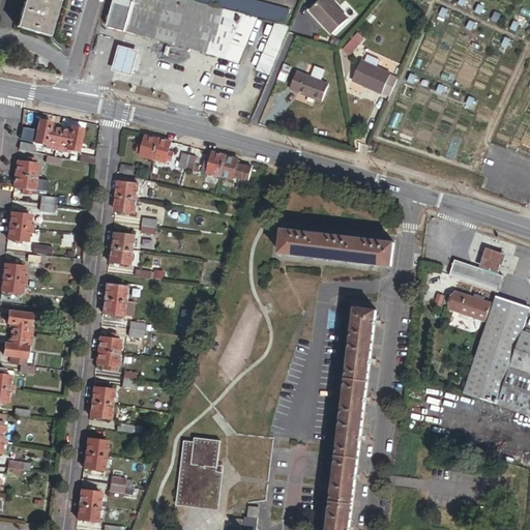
[(46,32),(55,0),(21,0),(13,23),(46,32)]
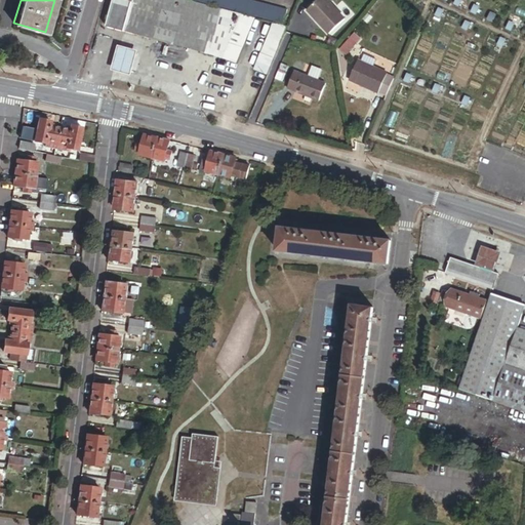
[(220,55),(239,12),(190,0),(109,0),(104,24),(220,55)]
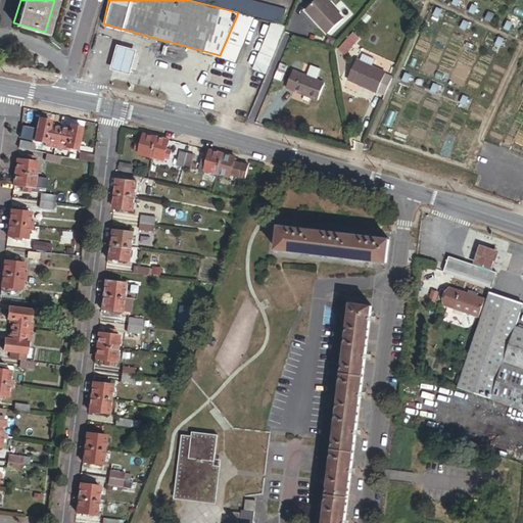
[(197,0),(280,21),(284,8),(253,0),(197,0)]
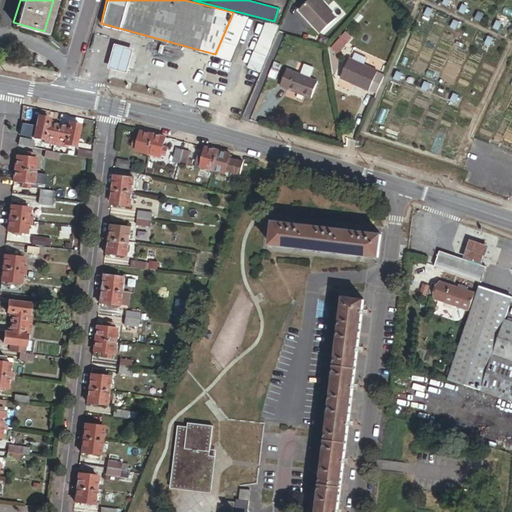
[(321,32),(336,17),(335,16),(327,8),(319,0),(304,0),(297,7),(321,32)]
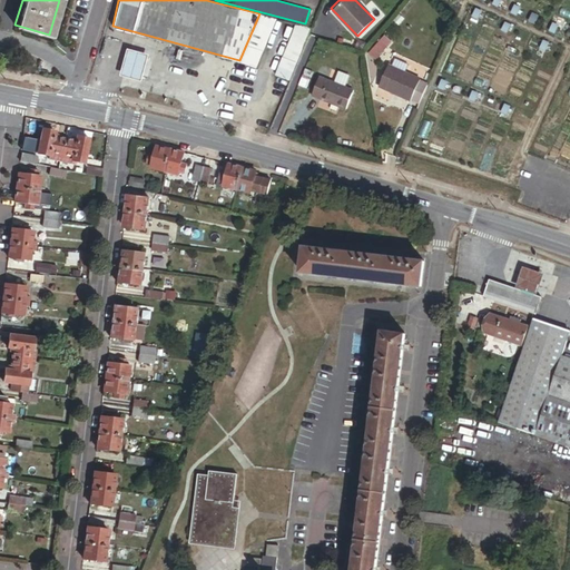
[(373,18),(376,13),(367,5),(364,9),(373,18)]
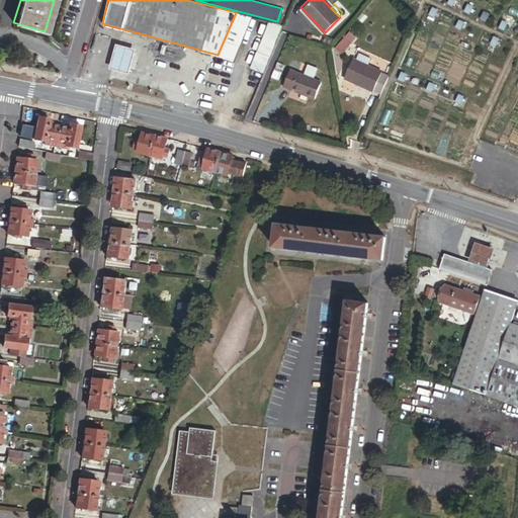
[(434,15),(437,10),(431,7),(429,13),(434,15)]
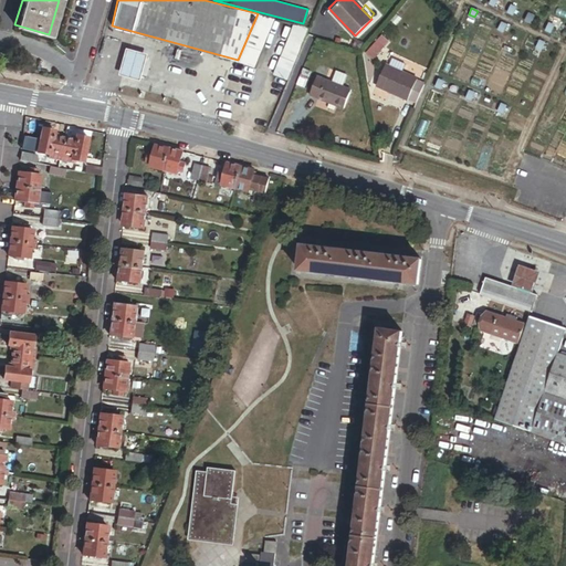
[(253,64),(272,18),(258,13),(238,60),(253,64)]
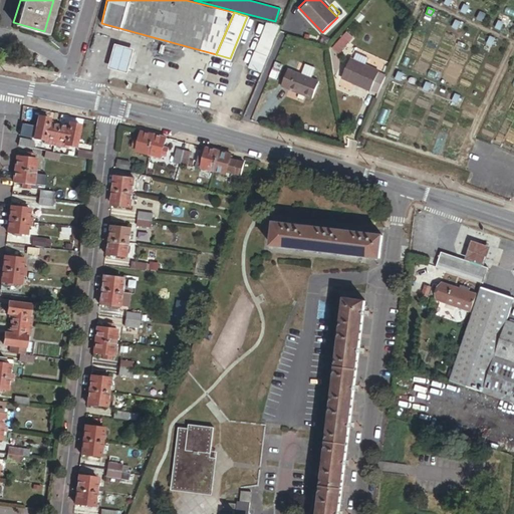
[(482,20),(485,14),(479,12),(477,17),(482,20)]
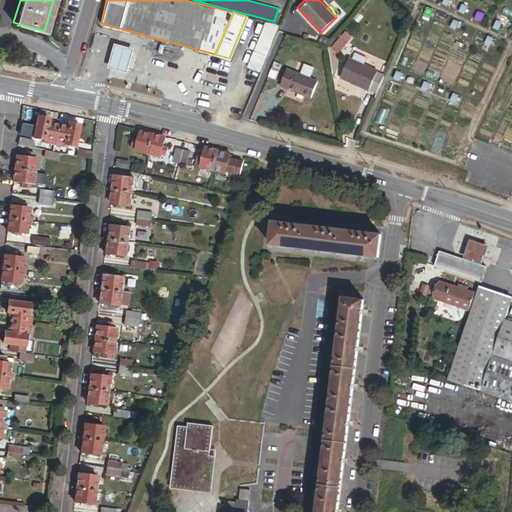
[(259,70),(279,24),(265,20),(246,65),(259,70)]
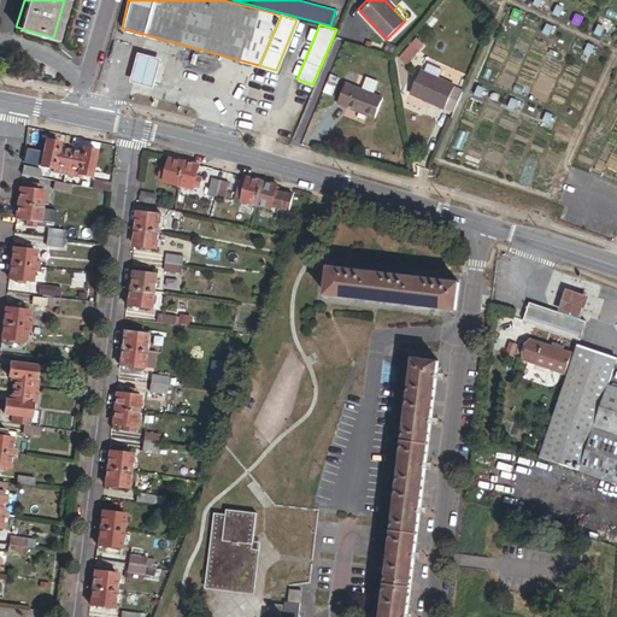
[(550,34),(552,27),(546,24),(542,30),(550,34)]
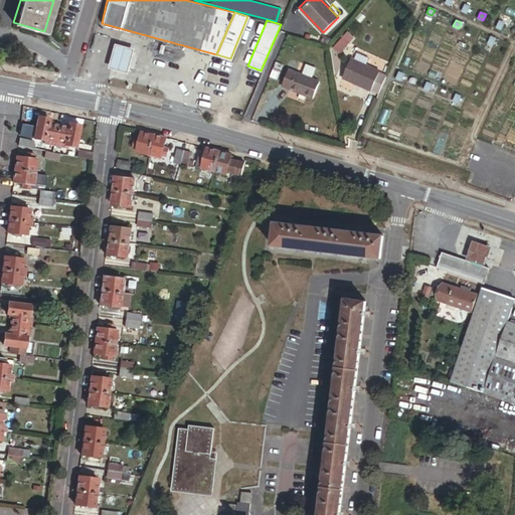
[(501,29),(504,23),(498,20),(496,26),(501,29)]
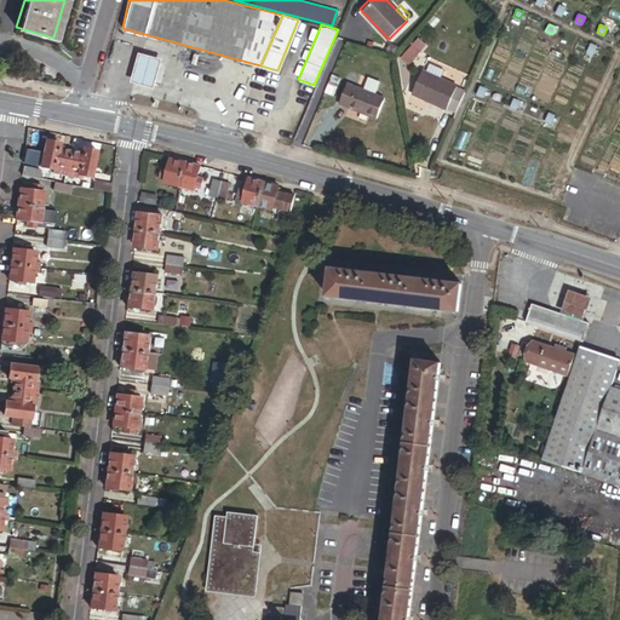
[(408,63),(420,50),(412,44),(401,57),(408,63)]
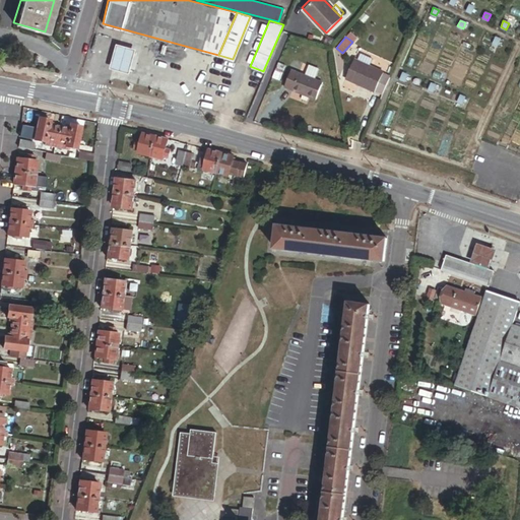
[(127,73),(134,48),(114,42),(107,67),(127,73)]
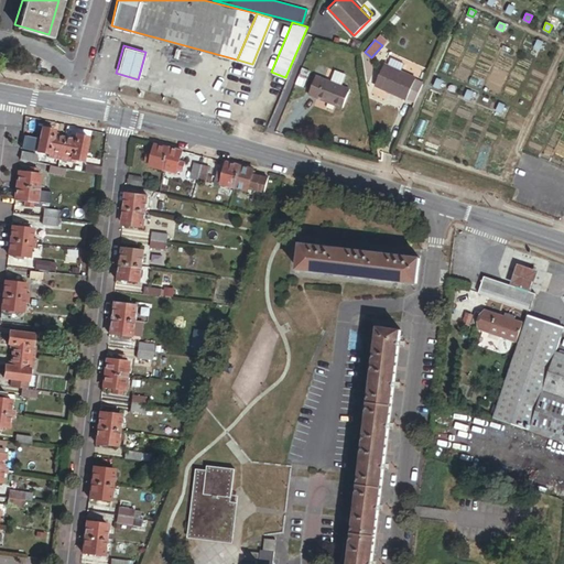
[(401,71),(403,63),(390,57),(387,65),(401,71)]
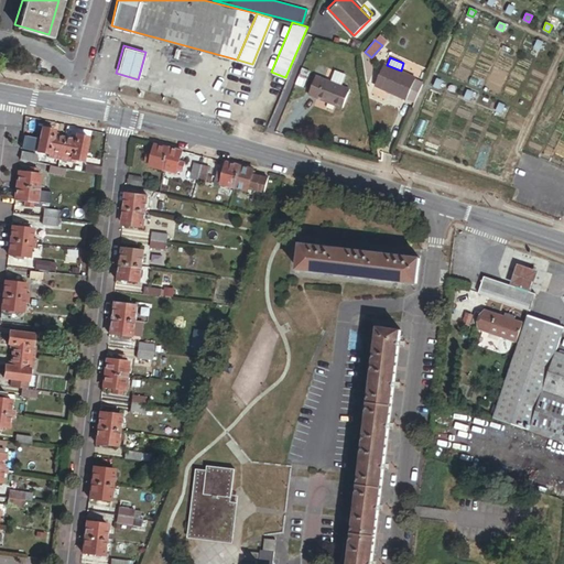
[(414,100),(422,82),(414,78),(415,77),(401,71),(387,65),(383,63),(373,85),(405,98),(407,97),(414,100)]
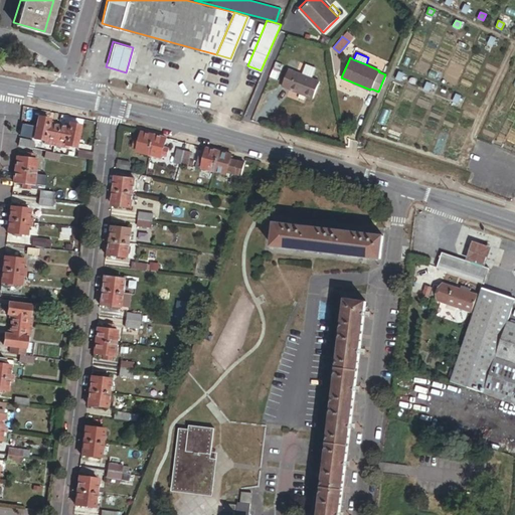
[(276,78),(282,63),(275,60),(269,75),(276,78)]
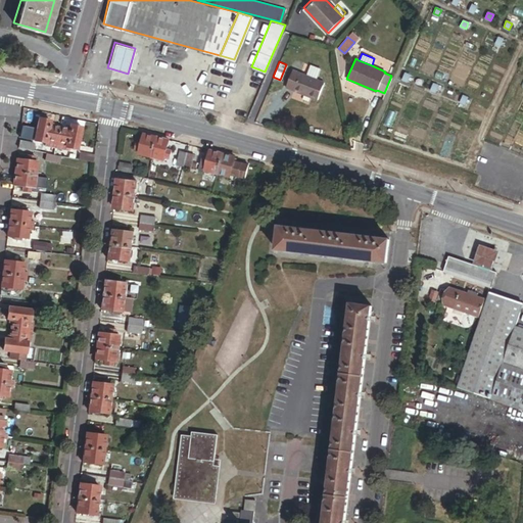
[(314,99),(321,82),(314,80),(318,68),(307,64),(303,75),(288,69),(282,87),(297,93),(295,98),(302,101),(304,96),(314,99)]
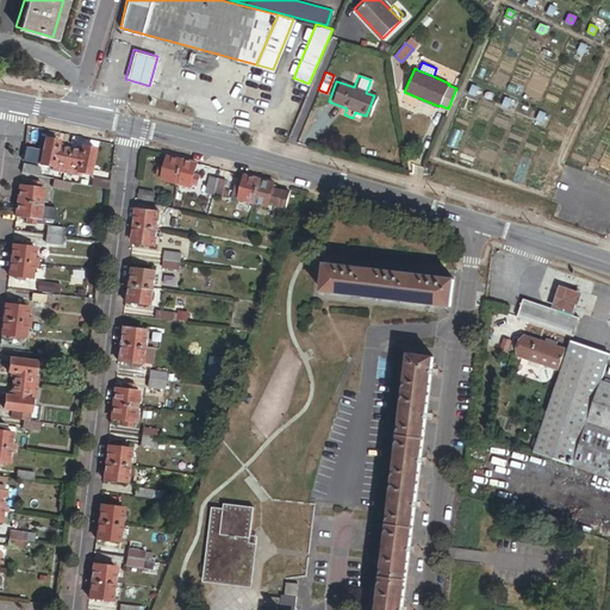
[(474,94),(478,88),(471,85),(468,92),(474,94)]
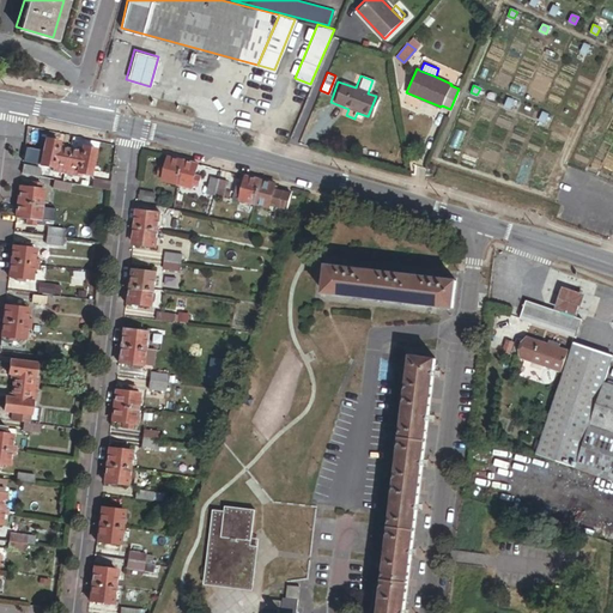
[(510,107),(514,101),(507,97),(504,104),(510,107)]
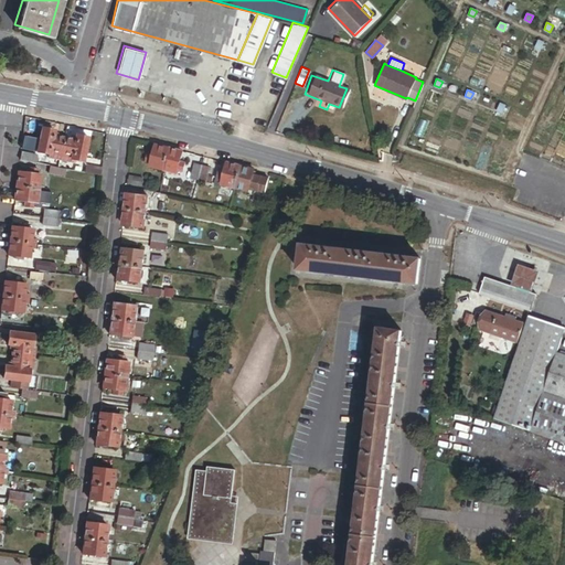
[(502,113),(504,106),(499,103),(496,109),(502,113)]
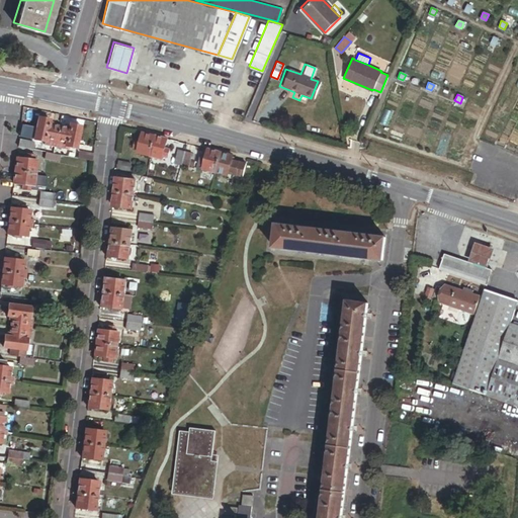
[(54,146),(59,125),(51,123),(52,118),(39,116),(34,139),(46,141),(46,144),(54,146)]
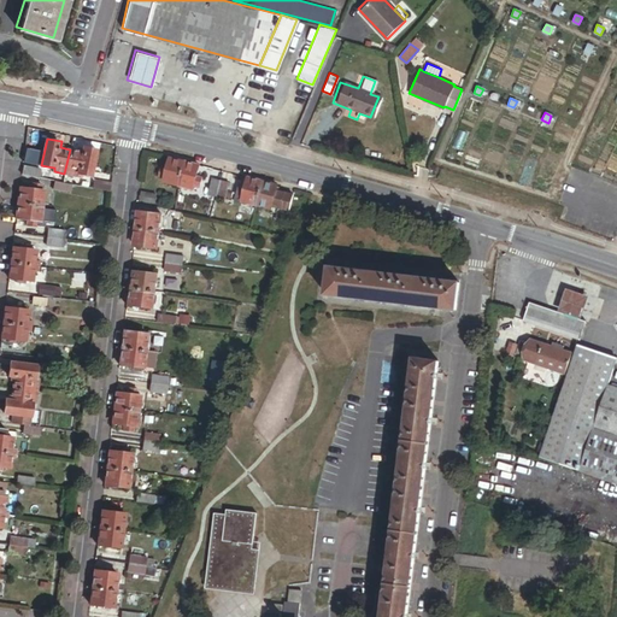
[(93,176),(99,150),(84,146),(83,152),(70,150),(64,174),(80,176),(80,174),(93,176)]
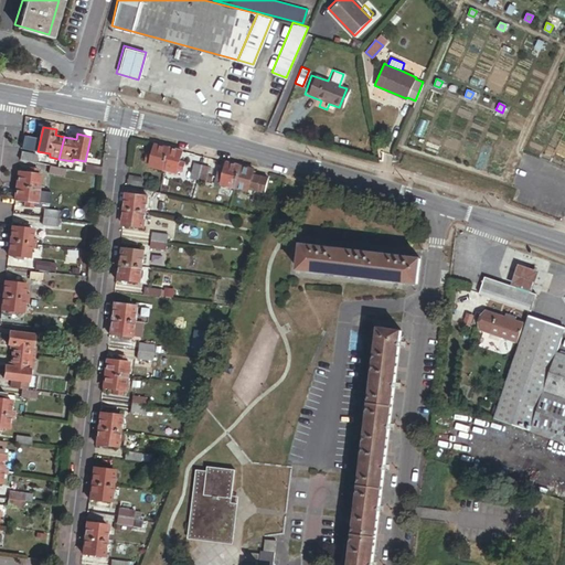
[(183,171),(185,162),(180,161),(183,150),(157,144),(155,155),(149,153),(147,161),(151,162),(150,167),(177,173),(178,169),(183,171)]
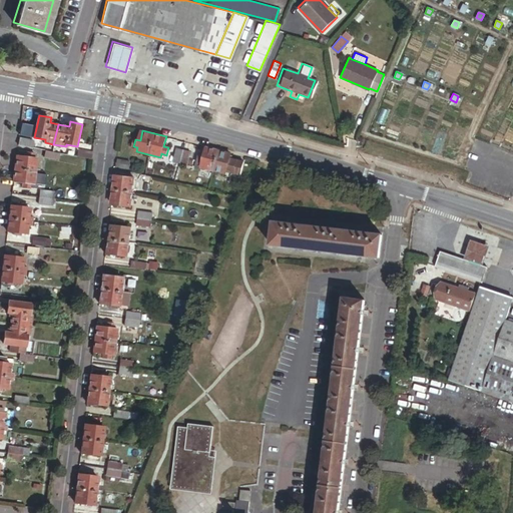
[(33,147),(34,140),(19,137),(18,144),(33,147)]
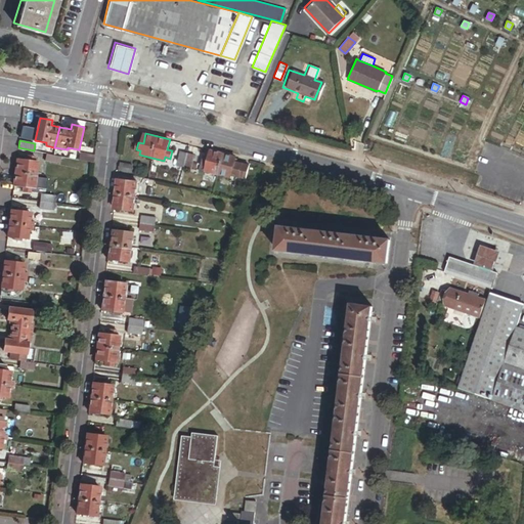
[(218,174),(223,154),(211,150),(209,160),(205,159),(203,166),(207,168),(206,171),(218,174)]
